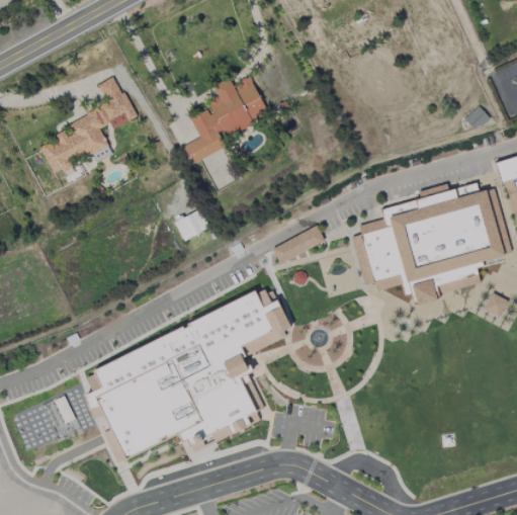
[(136,115),(115,73),(98,82),(107,100),(70,118),(72,131),(67,133),(65,127),(57,132),(59,140),(42,143),(39,144),(53,170),(65,169),(72,165),(71,158),(78,155),(90,153),(92,152),(96,159),(107,154),(111,153),(110,148),(100,125),(110,120),(112,126),(136,115)]
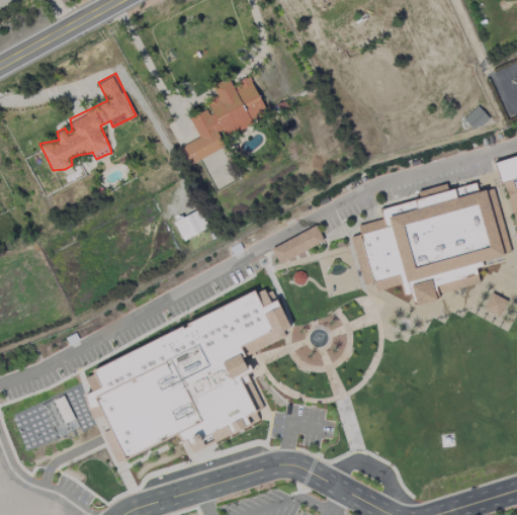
[(190,160),(227,146),(222,133),(267,115),(252,74),(232,82),(230,76),(212,82),(219,96),(207,100),(209,107),(191,114),(199,136),(184,142),(190,160)]
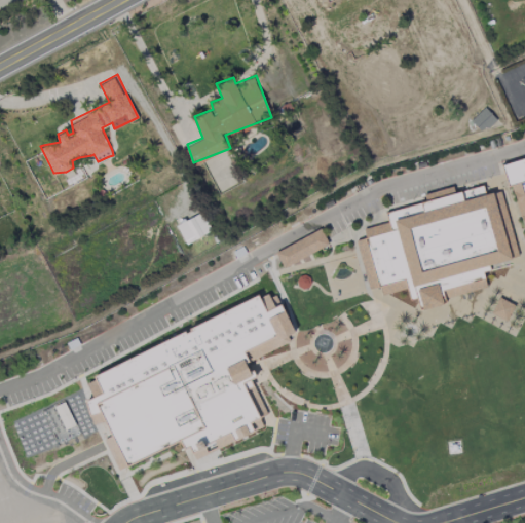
[(496,117),(485,105),(472,118),(483,131),(496,117)]
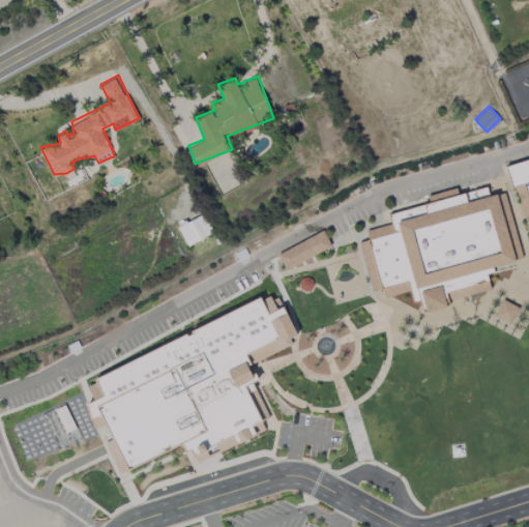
[(528,233),(516,185),(511,186),(507,173),(504,164),(528,155),(528,233)]
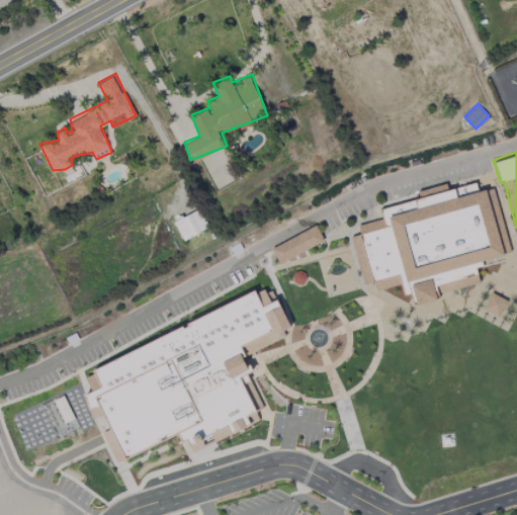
[(419,187),(448,180),(449,184),(450,187),(477,180),(479,188),(494,184),(510,250),(503,252),(505,259),(478,266),(482,281),(438,292),(439,297),(415,304),(412,290),(405,292),(402,283),(384,287),(374,290),(372,281),(365,283),(352,235),(361,233),(358,223),(382,217),(379,206),(422,195),(421,193),(419,187)]
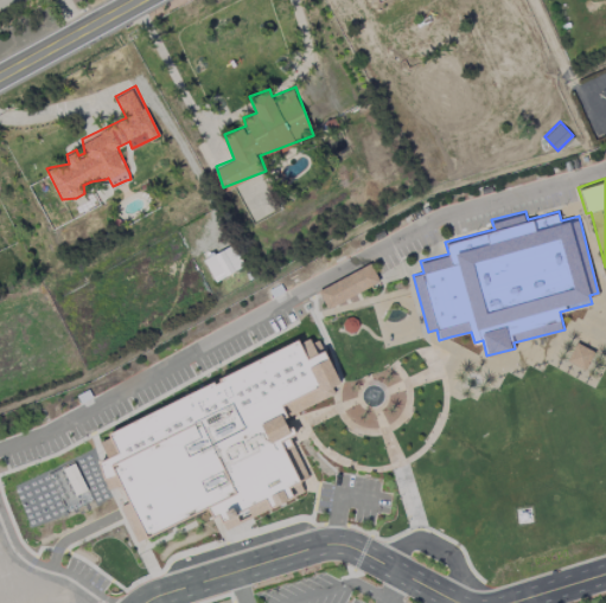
[(214,277),(244,265),(235,243),(205,255),(214,277)]
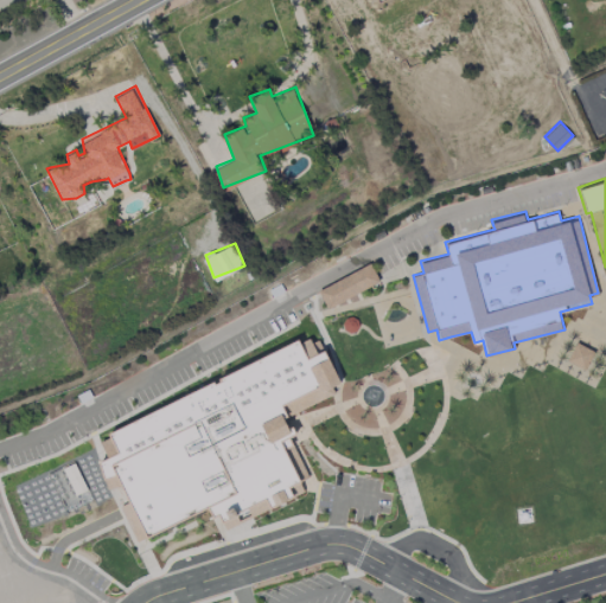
[(317,289),(318,292),(320,296),(326,308),(381,281),(377,274),(371,262),(317,289)]
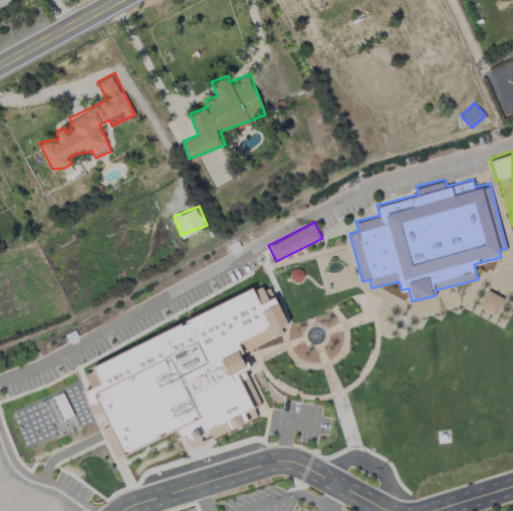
[(225,268),(234,285),(252,275),(251,272),(257,269),(253,260),(258,258),(262,267),(266,265),(263,261),(267,259),(269,263),(271,263),(263,248),(225,268)]
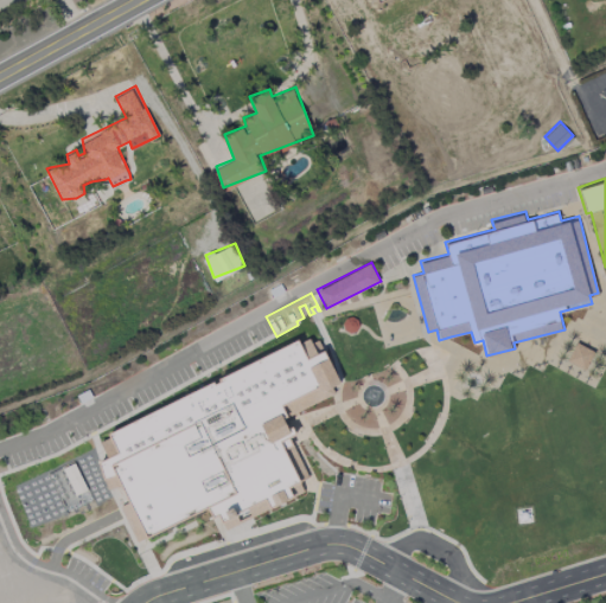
[(346,316),(344,322),(345,327),(346,328),(351,331),(357,329),(359,325),(359,322),(358,319),(353,315),(346,316)]
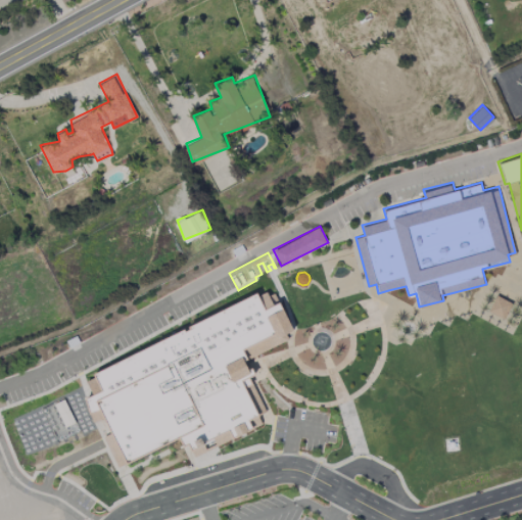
[(242,347),(276,331),(273,325),(268,314),(270,313),(261,295),(259,292),(208,317),(227,355),(242,347)]
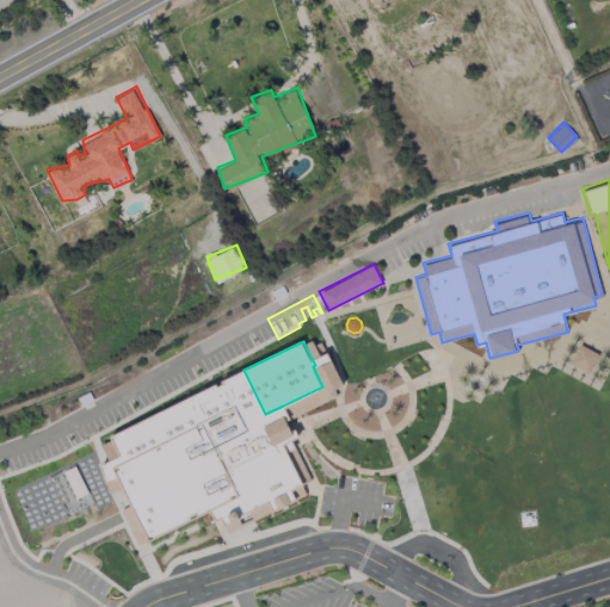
[(319,379),(324,377),(328,389),(342,383),(327,353),(321,357),(313,341),(305,345),(315,365),(313,366),(319,379)]
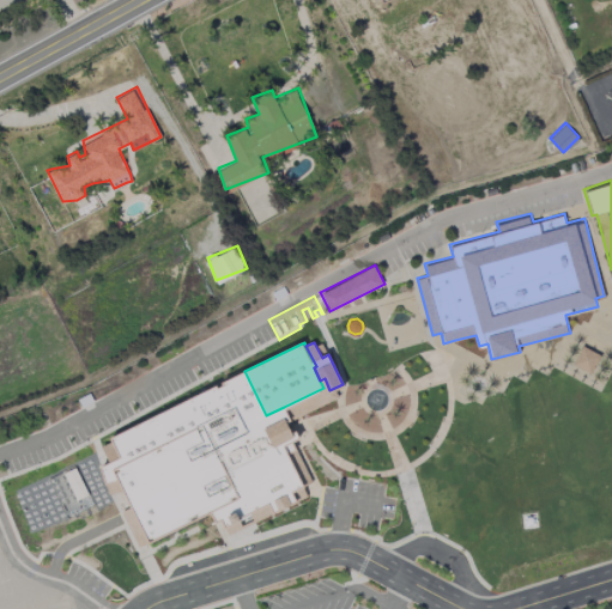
[(582,343),(574,364),(593,372),(601,352),(582,343)]
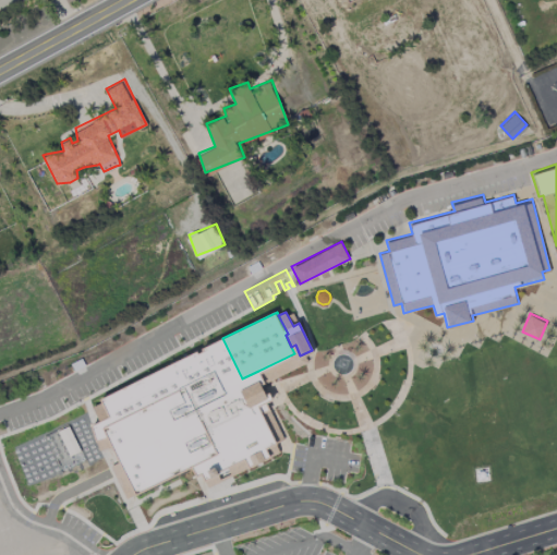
[(341,341),(350,365),(352,365),(358,381),(377,374),(370,352),(366,353),(360,335),(341,341)]
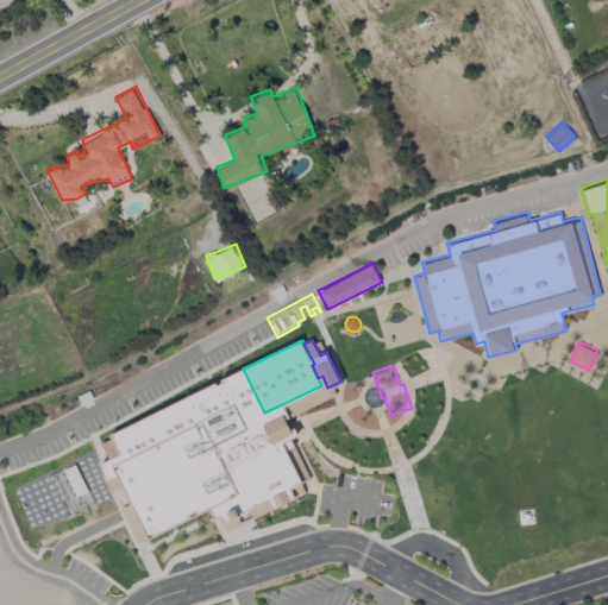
[(211,504),(217,516),(221,512),(226,521),(239,514),(238,511),(255,502),(237,466),(232,457),(264,441),(268,446),(289,435),(281,417),(287,414),(282,404),(264,413),(243,369),(227,377),(229,379),(217,385),(215,384),(192,396),(204,418),(199,420),(234,491),(211,504)]
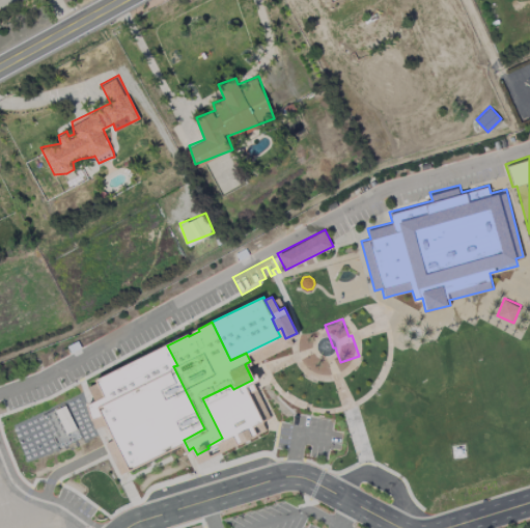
[(161,372),(173,366),(177,365),(167,345),(151,353),(161,372)]
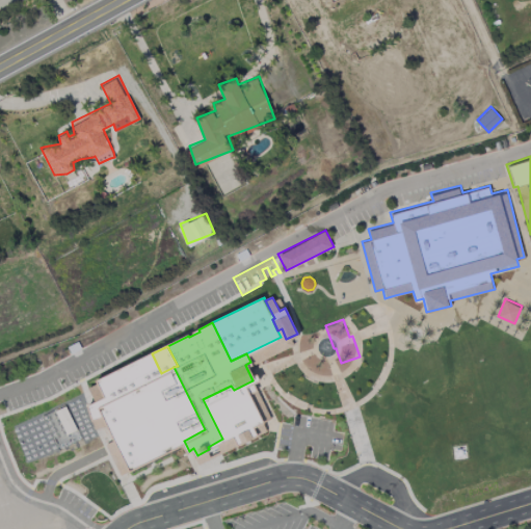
[(100,379),(108,396),(109,398),(161,373),(152,353),(100,379)]
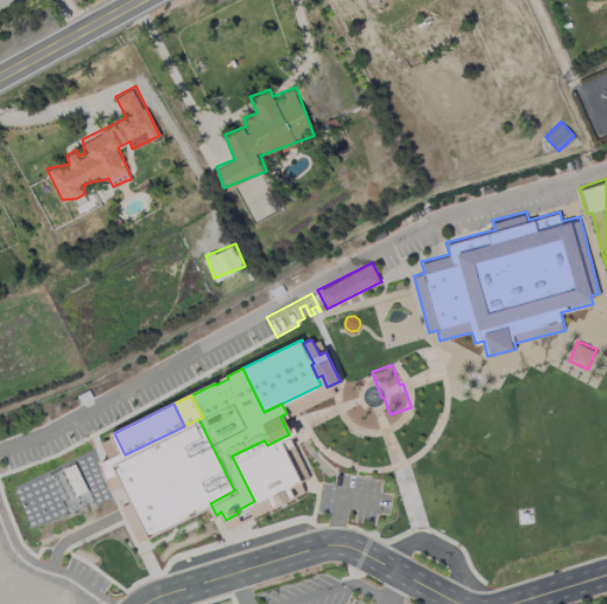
[(326,417),(335,437),(332,439),(349,478),(373,468),(346,408),(326,417)]
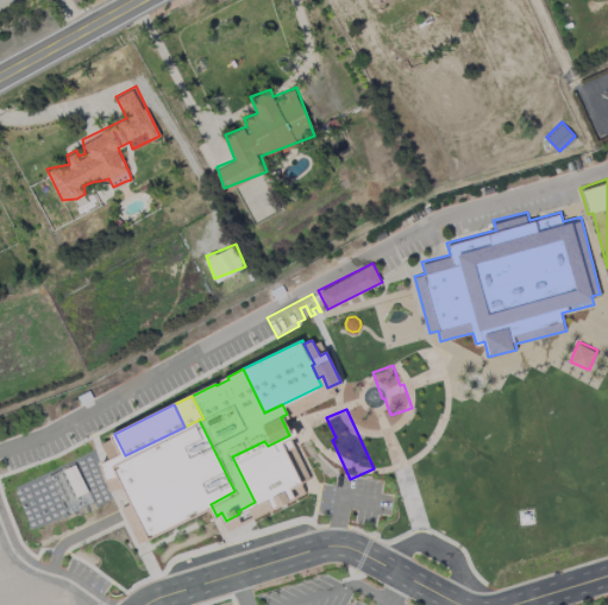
[(124,453),(105,462),(110,474),(120,471),(127,486),(125,487),(137,512),(139,511),(150,534),(211,504),(234,491),(199,420),(185,427),(125,455),(124,453)]
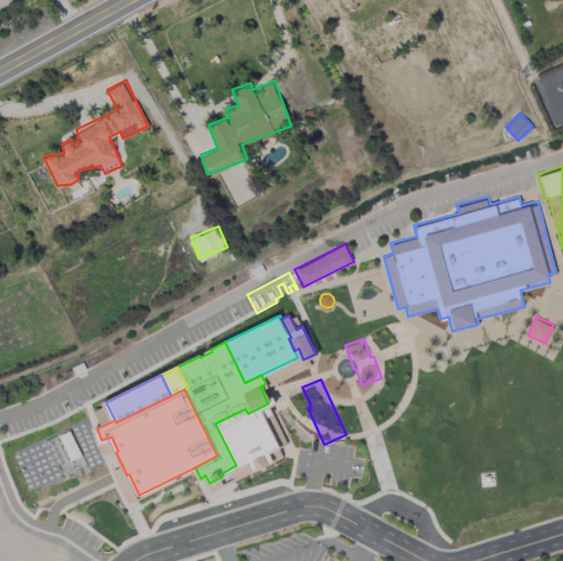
[(41,418),(60,455),(80,445),(62,408),(41,418)]
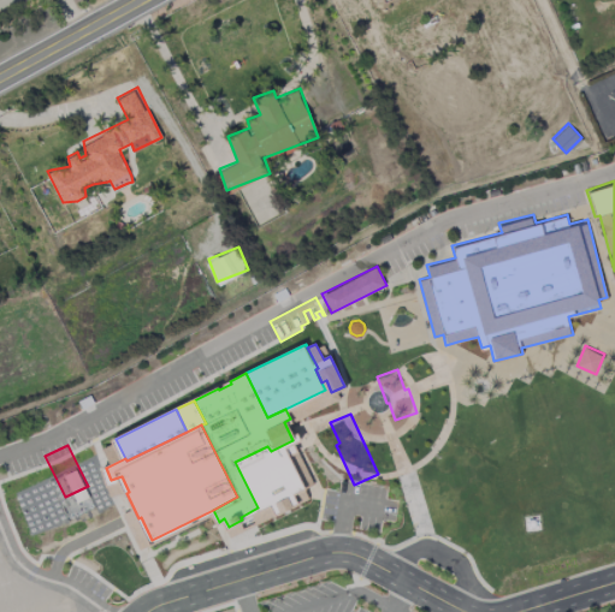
[(258,507),(303,485),(285,449),(240,471),(258,507)]
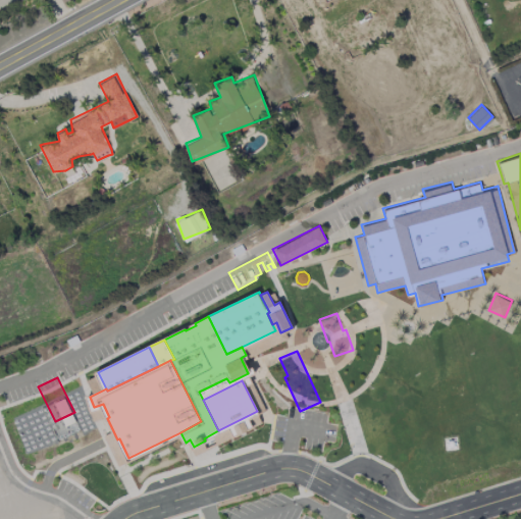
[(74,412),(84,430),(84,446),(71,451),(65,438),(63,439),(55,421),(74,412)]
